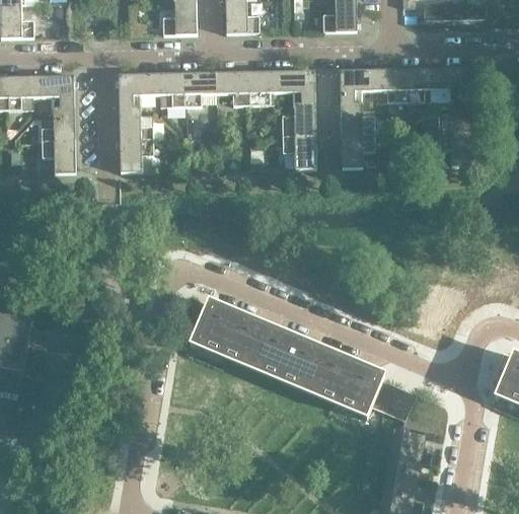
[(196,33),(196,0),(174,1),(174,16),(162,16),(163,33),(196,33)]
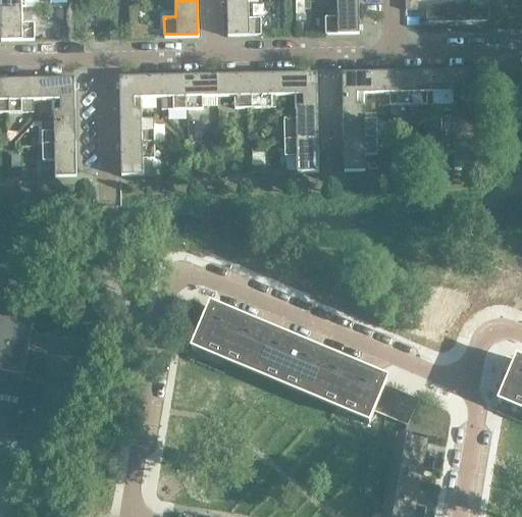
[(261,32),(260,15),(248,15),(248,0),(226,0),(227,33),(261,32)]
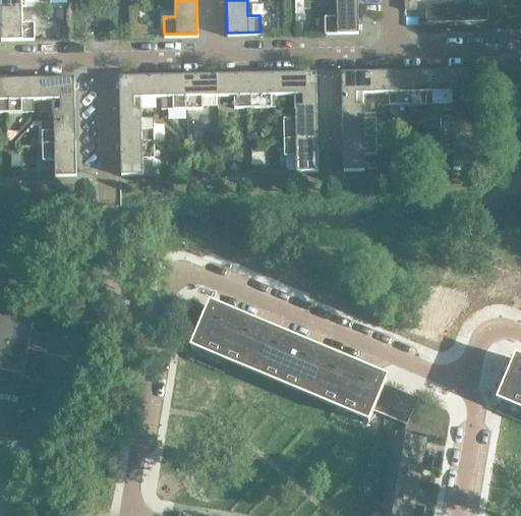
[(357,31),(357,0),(336,0),(336,13),(324,14),(324,31),(357,31)]
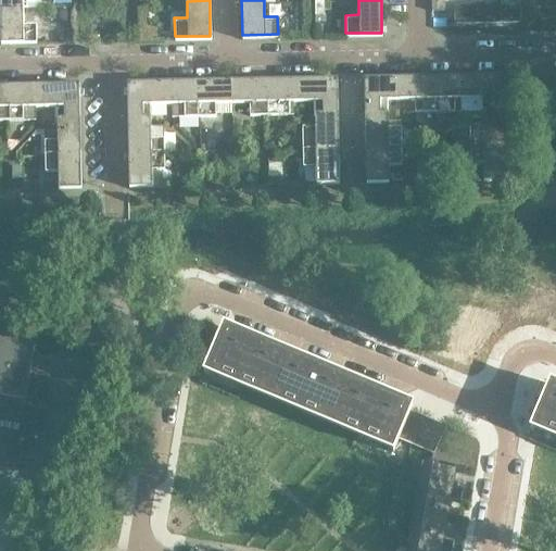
[(457,16),(520,15),(519,0),(457,0),(457,16)]
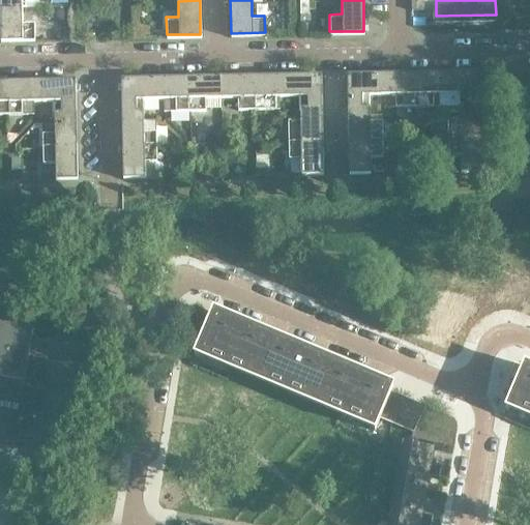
[(34,37),(34,20),(22,20),(22,3),(0,3),(0,27),(0,37),(34,37)]
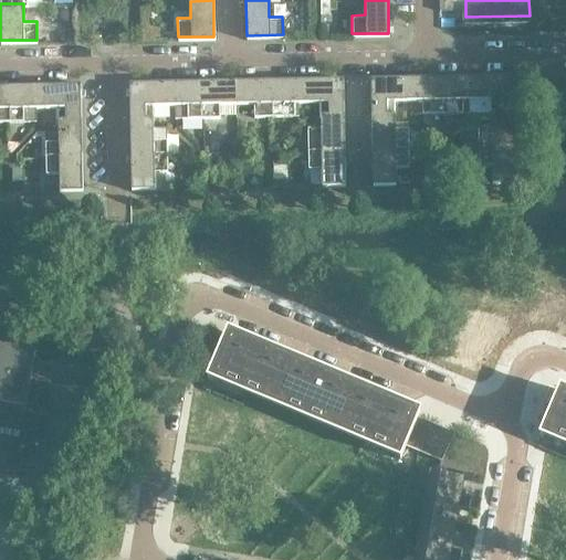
[(513,108),(513,72),(477,73),(478,96),(490,95),(490,108),(513,108)]
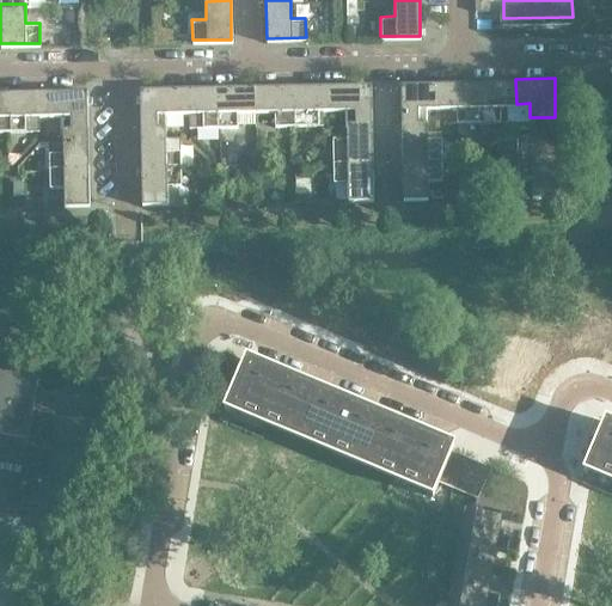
[(478,118),(477,79),(439,80),(440,105),(450,105),(450,120),(478,118)]
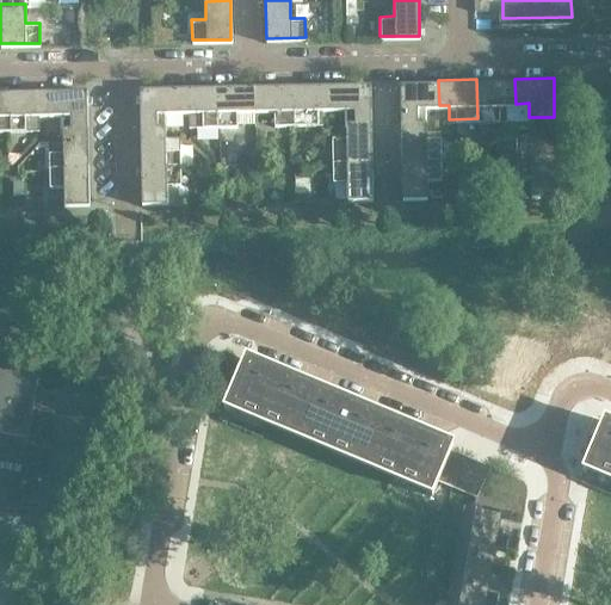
[(516,104),(514,79),(476,79),(477,118),(506,118),(506,104),(516,104)]
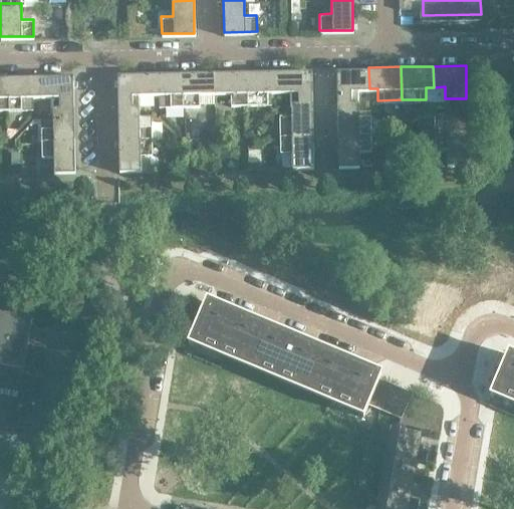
[(369,88),(368,67),(336,68),(336,100),(357,100),(357,88),(369,88)]
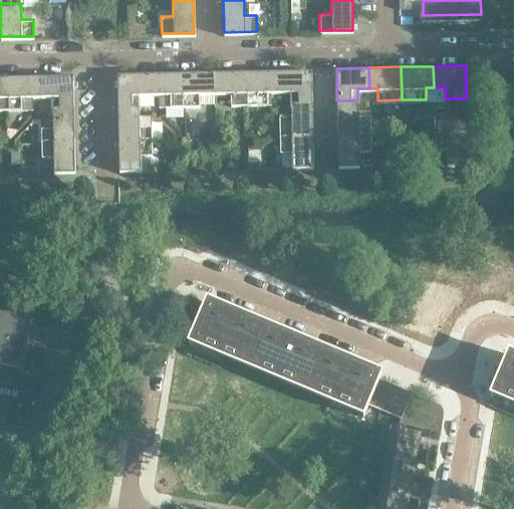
[(311,101),(311,68),(278,69),(279,90),(290,90),(290,101),(311,101)]
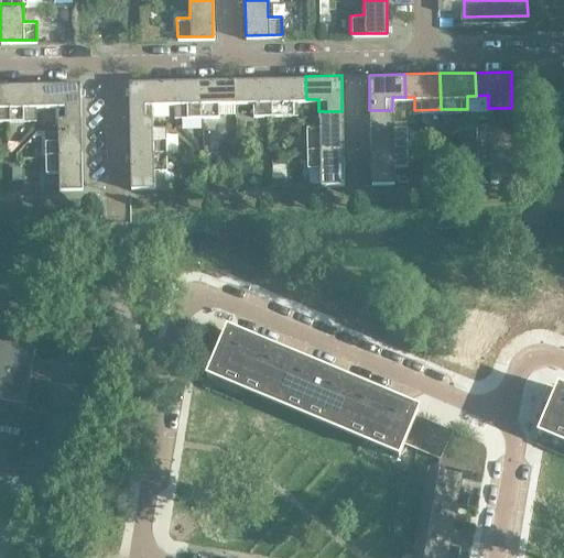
[(271,112),(270,76),(235,77),(236,100),(252,100),(252,113),(271,112)]
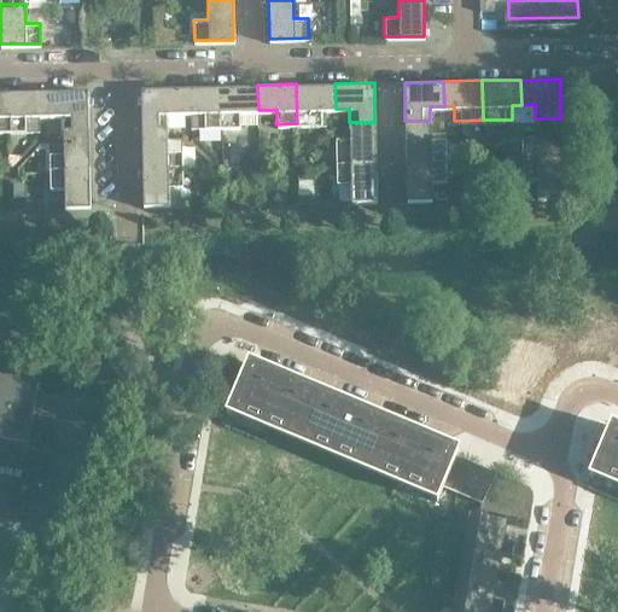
[(336,109),(334,83),(296,83),(297,123),(326,123),(326,109),(336,109)]
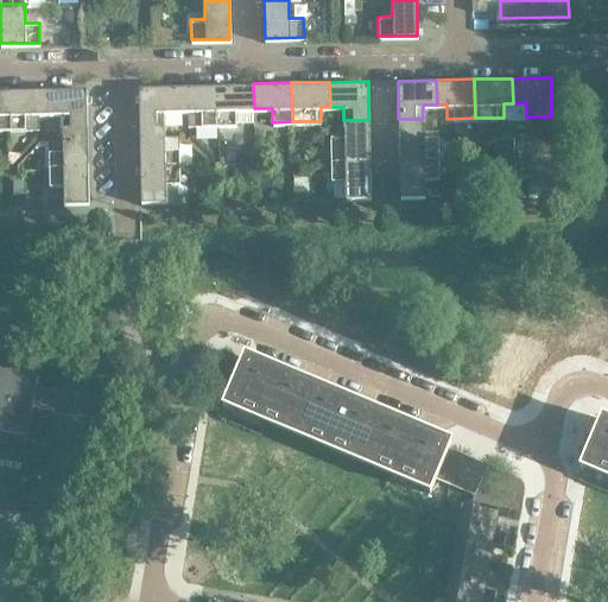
[(254,108),(253,83),(215,84),(216,124),(235,122),(235,108),(254,108)]
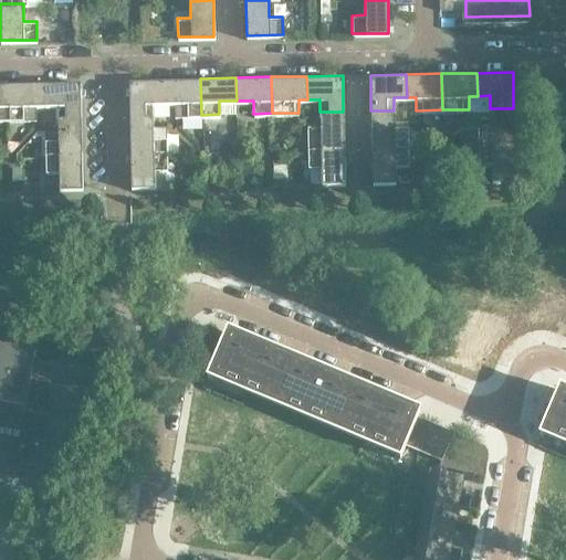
[(166,102),(165,78),(129,80),(129,115),(153,115),(153,102),(166,102)]
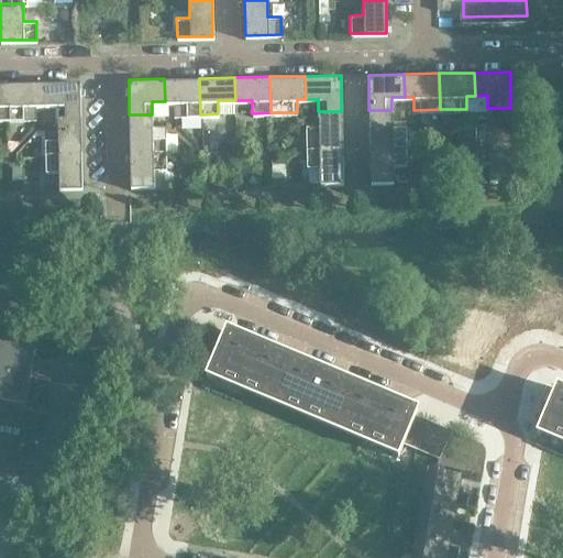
[(200,115),(199,78),(164,78),(165,101),(173,101),(174,115),(200,115)]
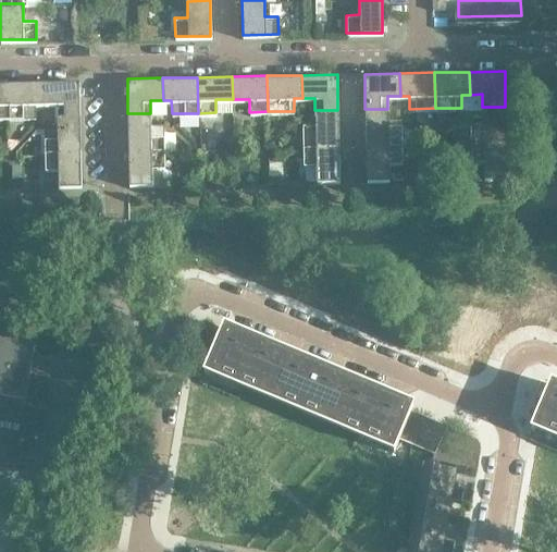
[(44,102),(44,80),(9,81),(9,117),(35,115),(35,102),(44,102)]
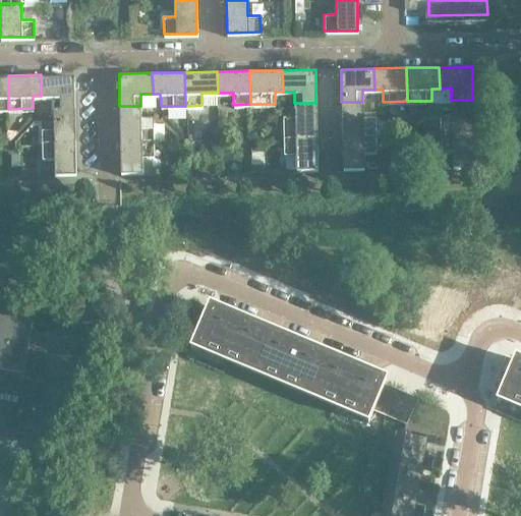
[(74,107),(73,74),(41,74),(41,96),(53,96),(53,108),(74,107)]
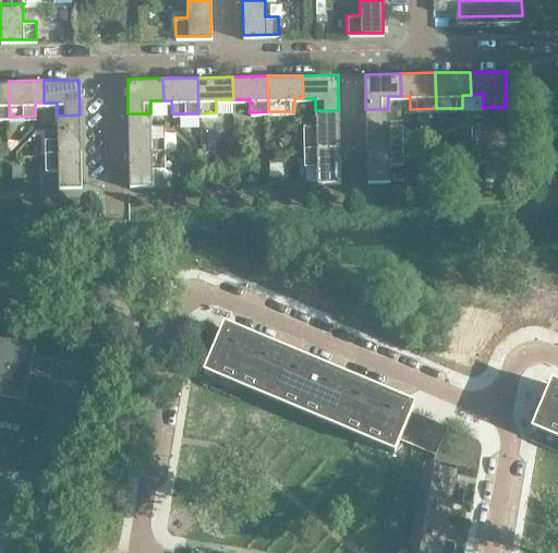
[(0,117),(9,117),(9,81),(0,81),(0,117)]
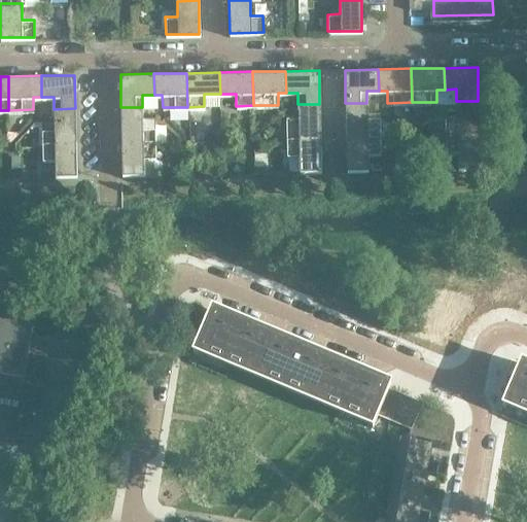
[(479,134),(478,101),(456,101),(457,109),(445,109),(445,134),(479,134)]
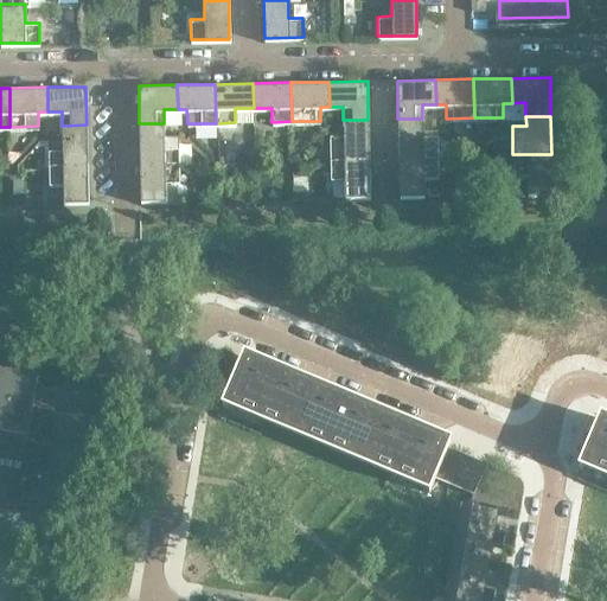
[(438,155),(438,129),(438,127),(422,128),(422,119),(397,119),(398,157),(438,155)]
